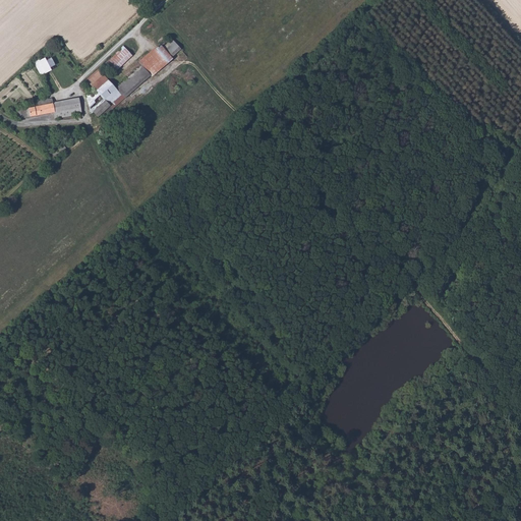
[(156,48),(117,85),(98,66),(87,76),(99,89),(94,95),(90,91),(82,98),(87,102),(94,110),(100,105),(105,111),(116,100),(121,104),(162,66),(166,71),(190,48),(181,38),(188,31),(181,22),(173,30),(170,25),(151,43),(156,48)]
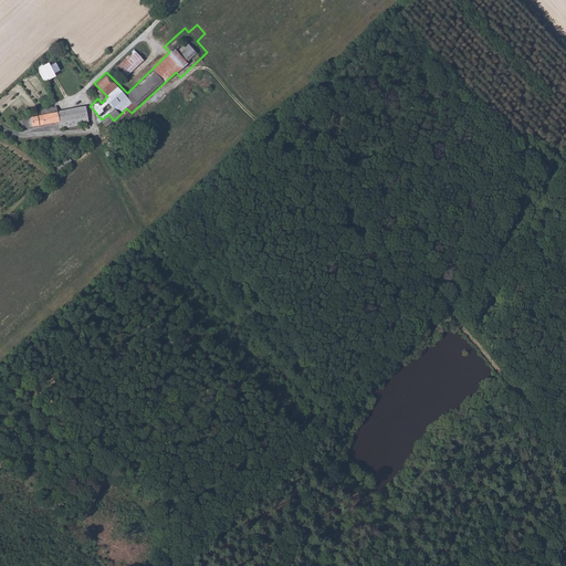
[(132,50),(112,69),(122,80),(142,60),(132,50)]
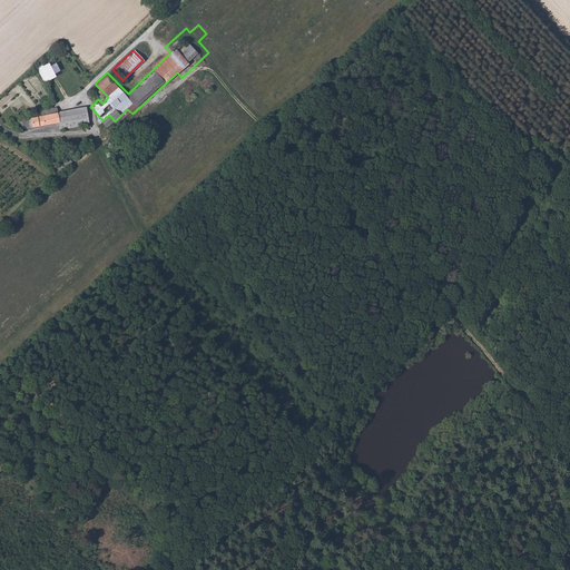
[(41,81),(59,74),(52,60),(36,69),(41,81)]
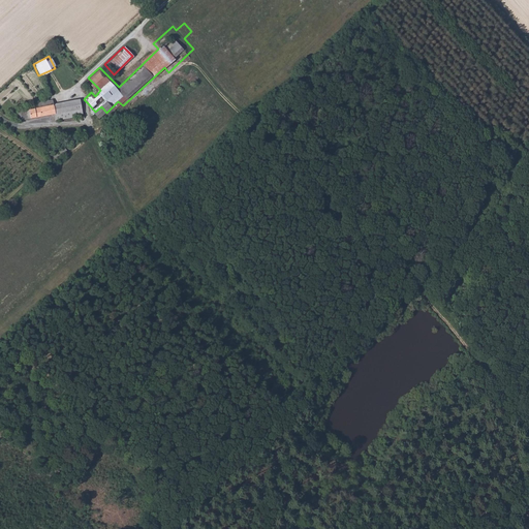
[(52,96),(50,96),(42,97),(43,103),(47,103),(48,111),(53,110),(58,109),(57,99),(53,100),(52,96)]
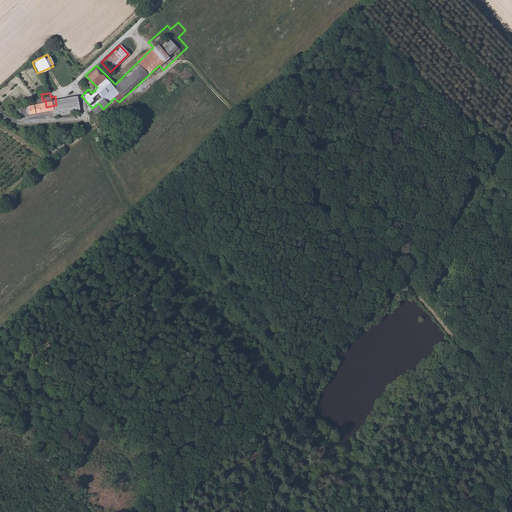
[(76,93),(66,95),(68,104),(77,103),(76,93)]
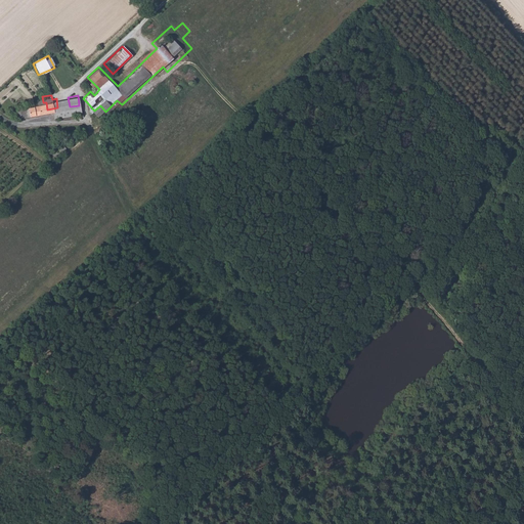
[(42,96),(36,97),(38,111),(47,110),(46,102),(43,102),(42,96)]
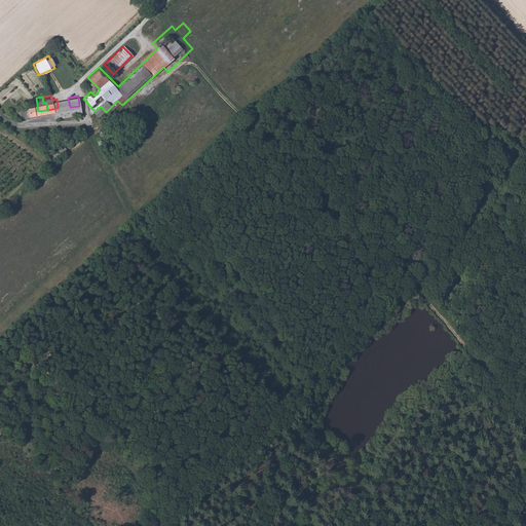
[(36,98),(31,99),(31,101),(29,101),(28,101),(27,102),(27,103),(27,105),(23,106),(24,109),(28,109),(29,112),(38,111),(36,98)]
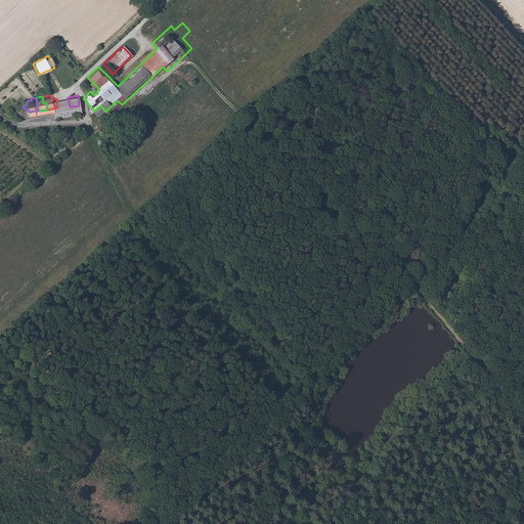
[(61,97),(56,98),(57,107),(52,108),(53,113),(53,116),(67,114),(67,107),(63,107),(61,97)]
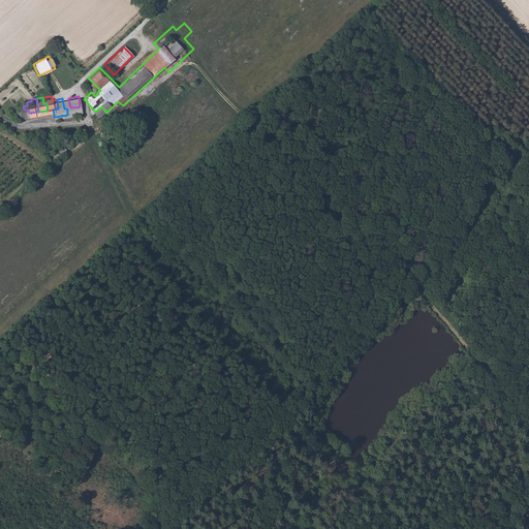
[(80,106),(70,107),(68,98),(62,98),(64,109),(67,109),(67,115),(81,113),(80,106)]
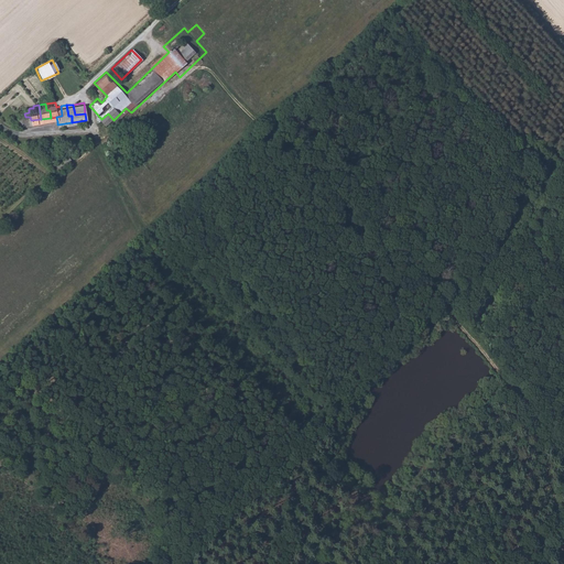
[(61,163),(54,169),(58,173),(64,167),(61,163)]
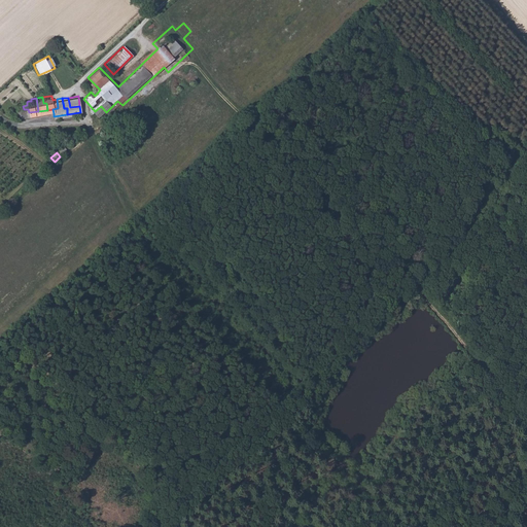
[(50,157),(39,168),(43,173),(55,162),(50,157)]
